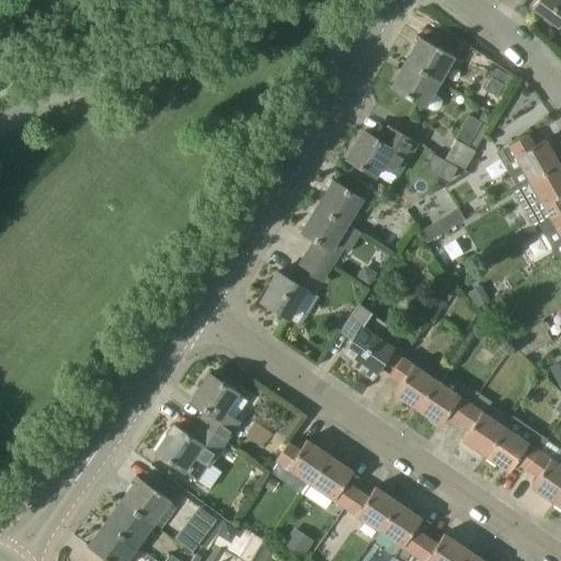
[(560,0),(537,0),(531,8),(558,27),(560,23),(560,0)]
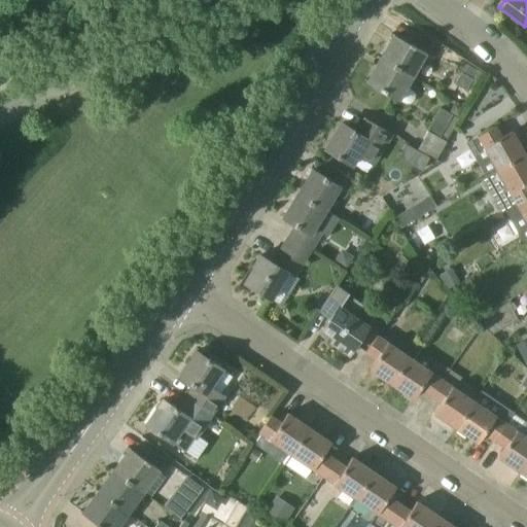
[(413,76),(416,70),(426,53),(410,43),(410,44),(394,35),(381,59),(413,76)]
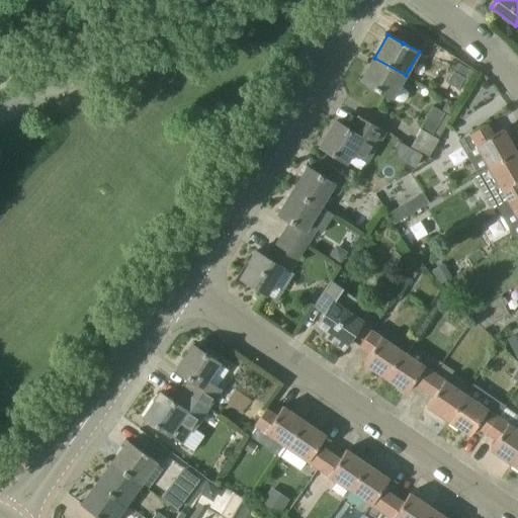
[(360,81),(377,91),(392,99),(393,98),(400,101),(405,101),(408,98),(409,94),(407,91),(405,88),(400,85),(406,75),(374,58),(360,81)]
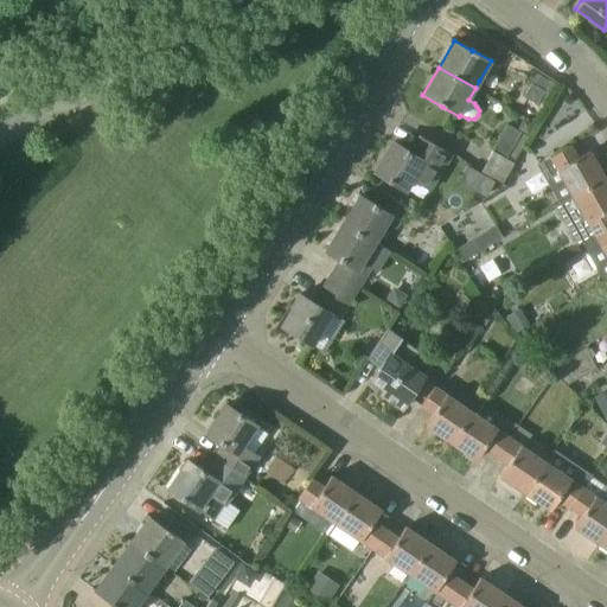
[(557,85),(535,71),(528,82),(532,84),(524,97),(537,106),(538,104),(544,108),(557,85)]
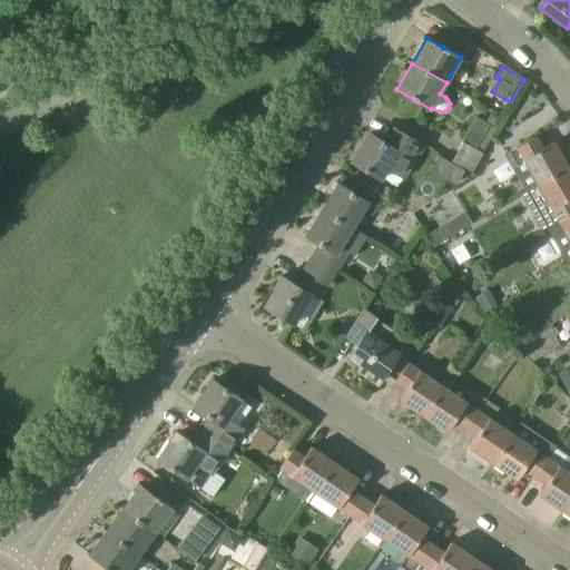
[(483,153),(497,128),(478,117),(463,141),(483,153)]
